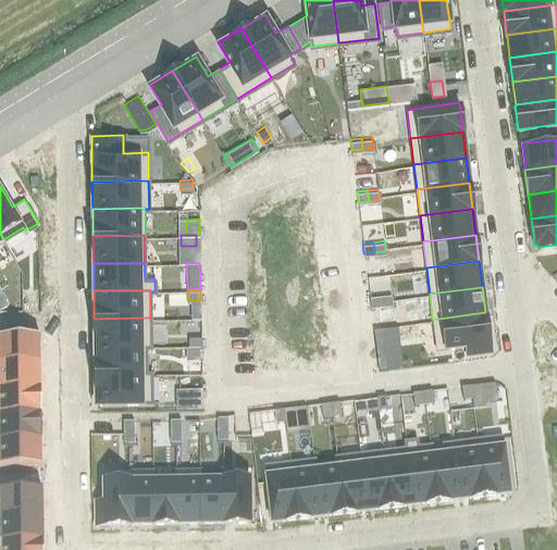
[(391,292),(380,294),(381,304),(392,303),(391,292)]
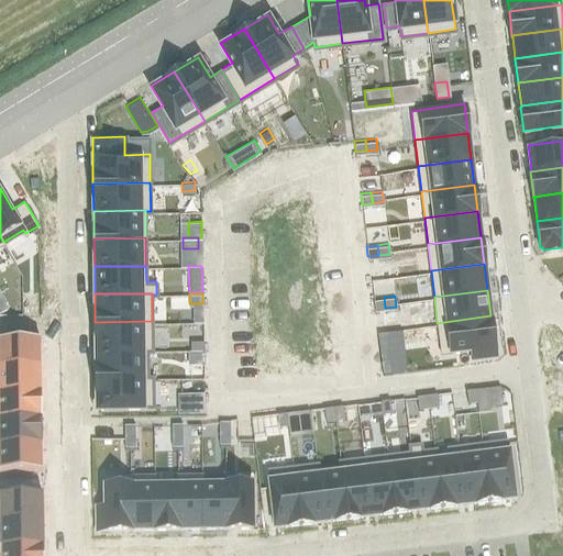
[(384,297),(373,298),(374,309),(385,308),(384,297)]
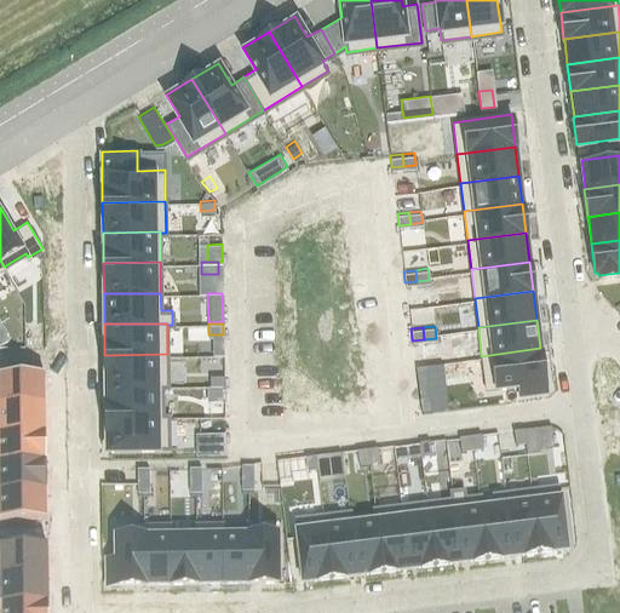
[(540,348),(481,356),(486,388),(518,383),(520,393),(545,389),(540,348)]
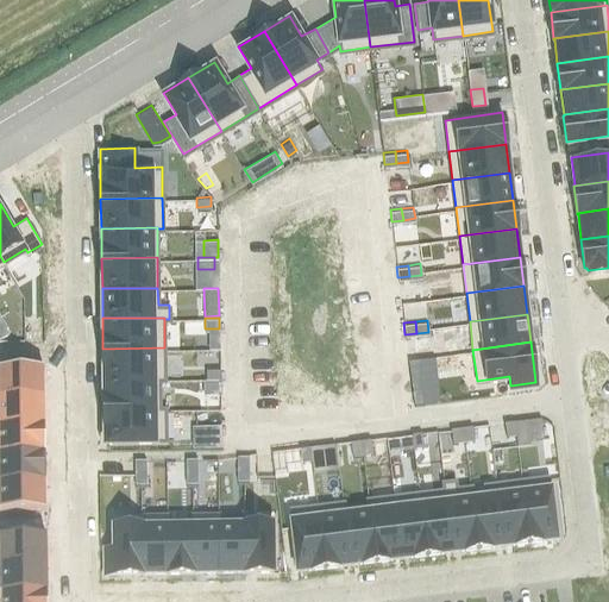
[(164,347),(102,349),(104,378),(159,377),(159,378),(165,378),(164,347)]
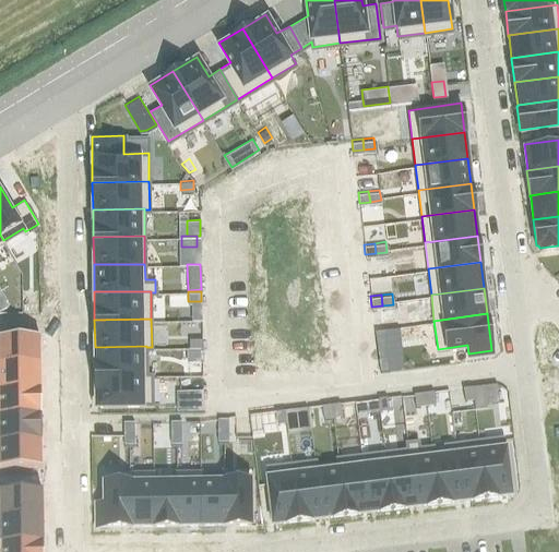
[(40,332),(0,333),(0,359),(40,359),(40,332)]
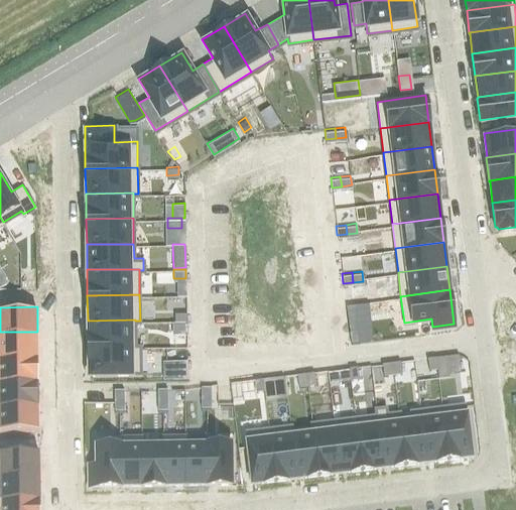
[(186,310),(174,311),(174,320),(186,319),(186,310)]
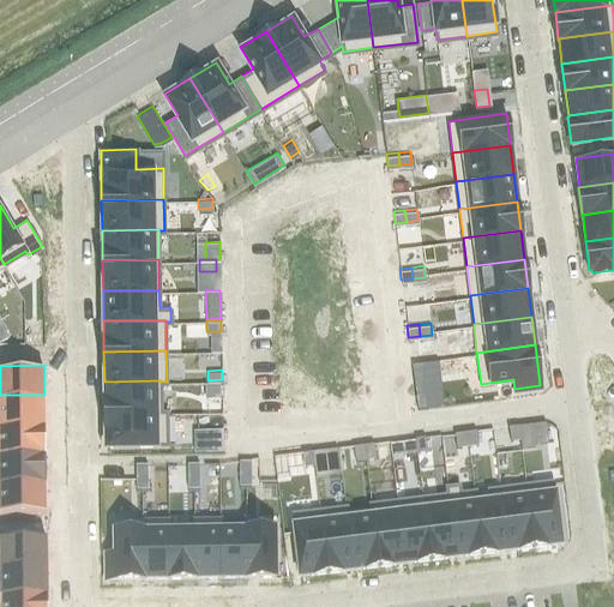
[(161,380),(104,382),(104,412),(161,410),(161,409),(161,382),(161,380)]
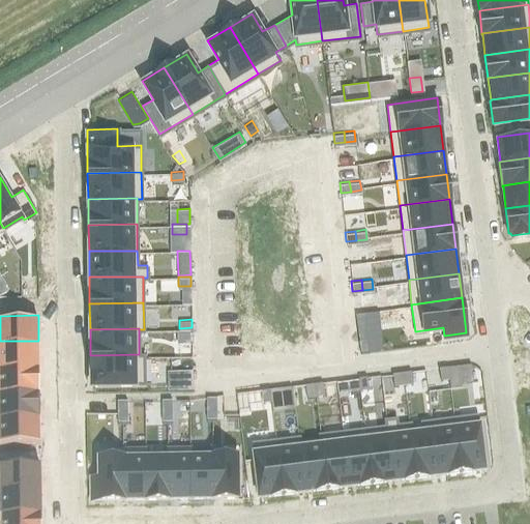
[(189,328),(179,328),(179,336),(179,341),(189,341),(189,328)]
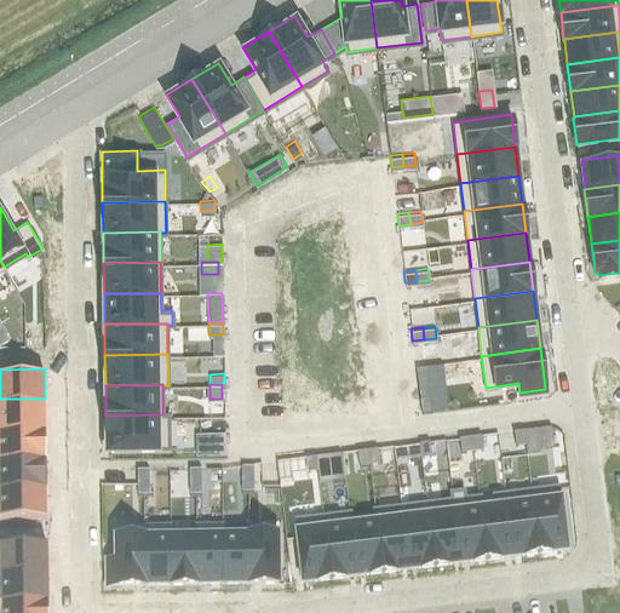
[(429,394),(419,395),(422,410),(431,408),(429,394)]
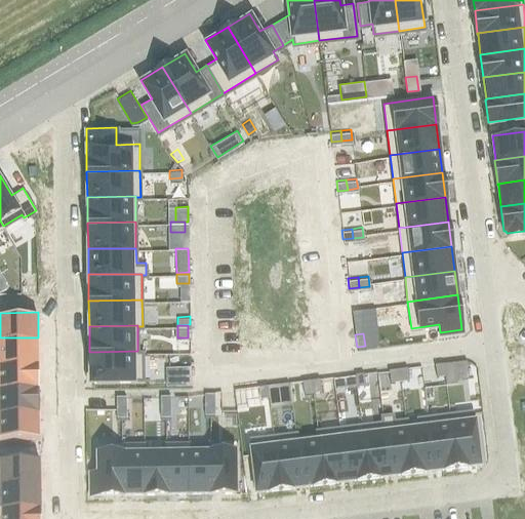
[(38,337),(0,337),(0,362),(38,362),(38,337)]
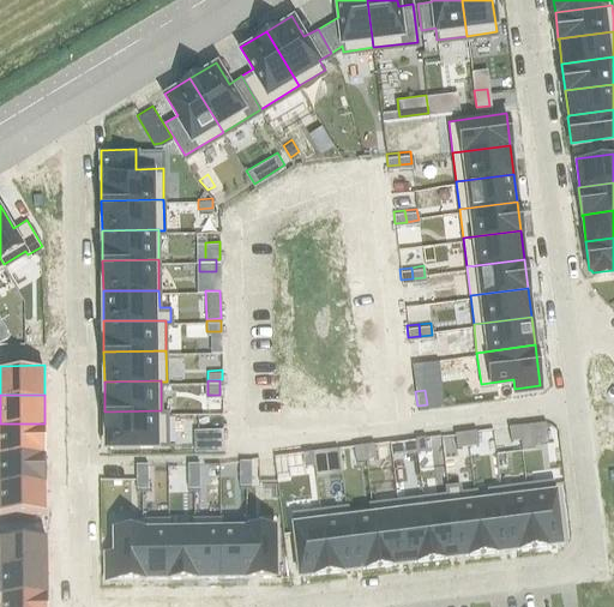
[(161,410),(104,412),(104,443),(167,443),(167,409),(161,409),(161,410)]
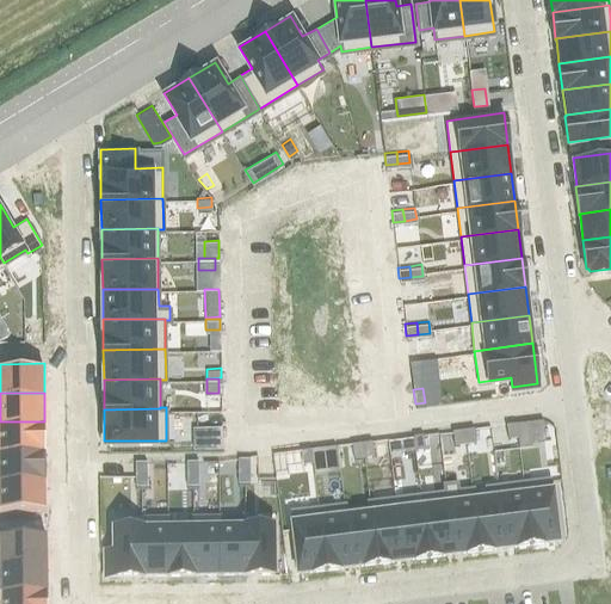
[(542,417),(528,418),(530,437),(544,436),(542,417)]
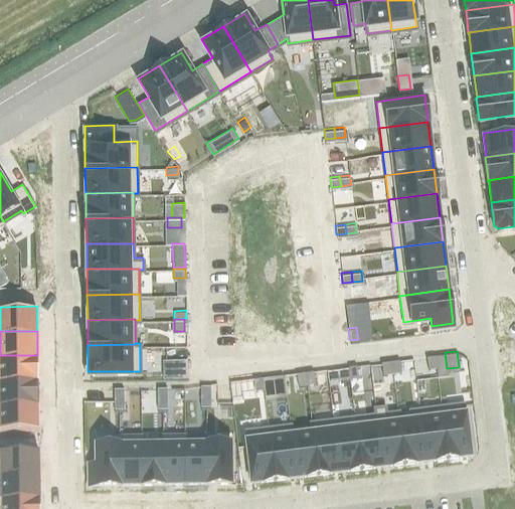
[(435,353),(426,354),(427,366),(436,365),(435,353)]
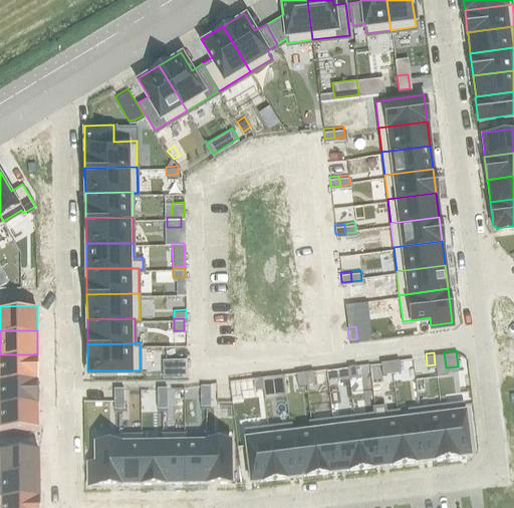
[(37,354),(0,354),(0,377),(38,377),(37,354)]
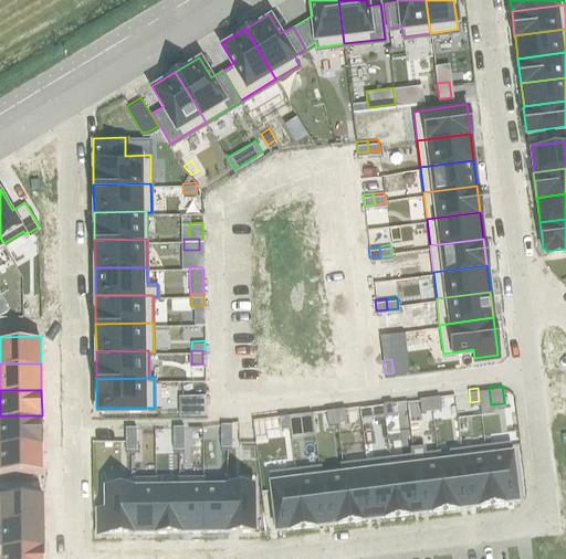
[(206,392),(189,392),(190,412),(206,412),(206,392)]
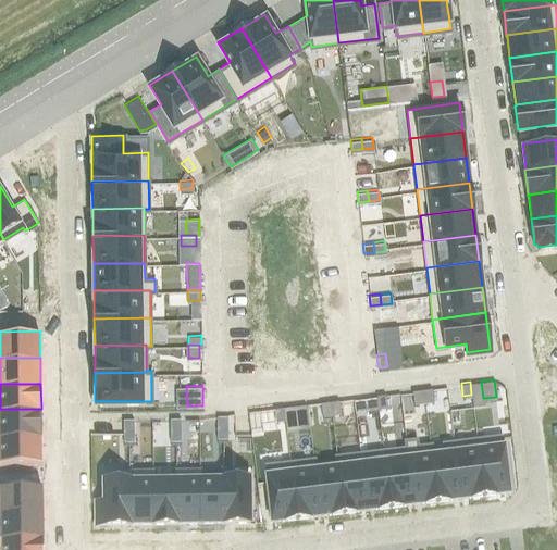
[(431,387),(422,388),(423,401),(433,400),(431,387)]
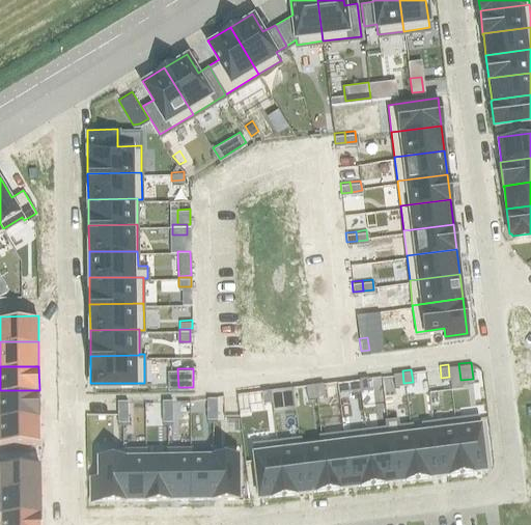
[(402,370),(393,371),(394,384),(403,383),(402,370)]
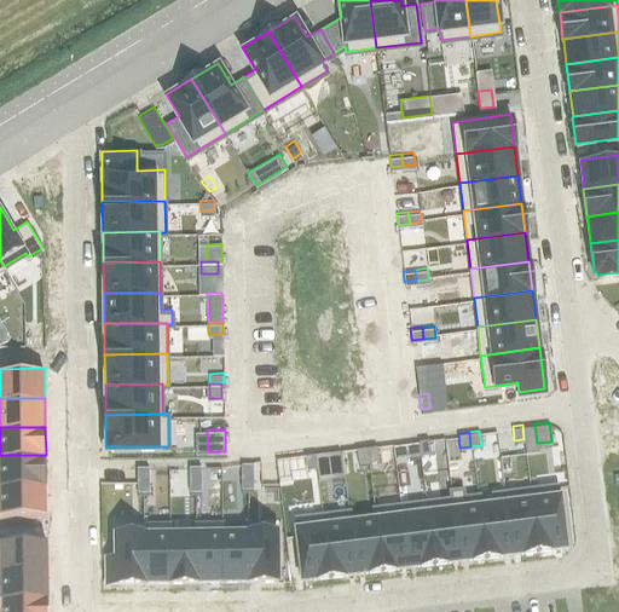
[(428,437),(418,438),(420,452),(429,451),(428,437)]
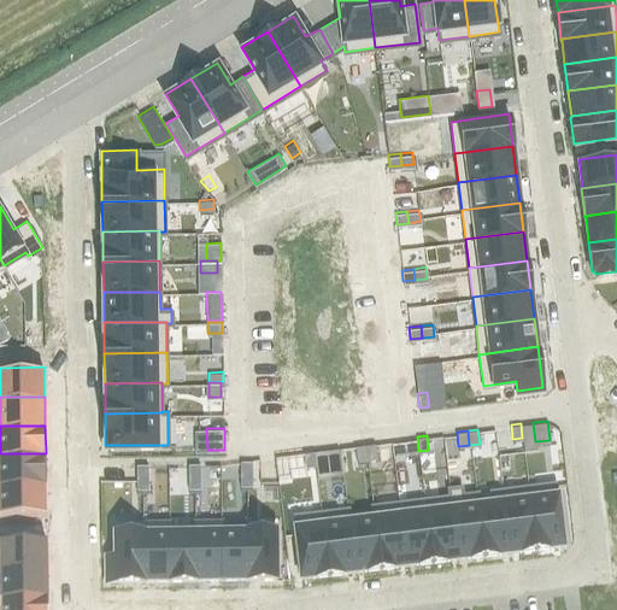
[(417,437),(404,438),(406,452),(418,451),(417,437)]
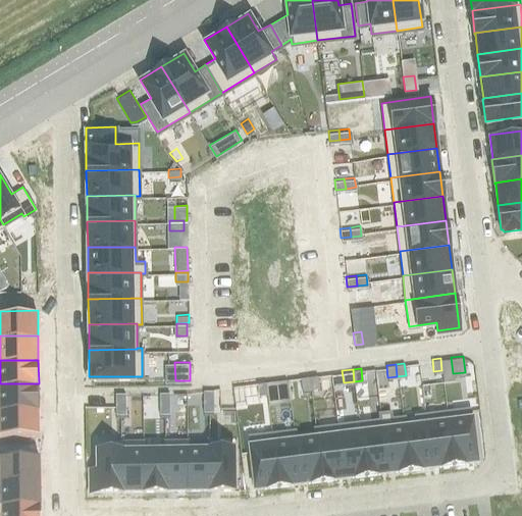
[(317,373),(309,374),(310,387),(318,385),(317,373)]
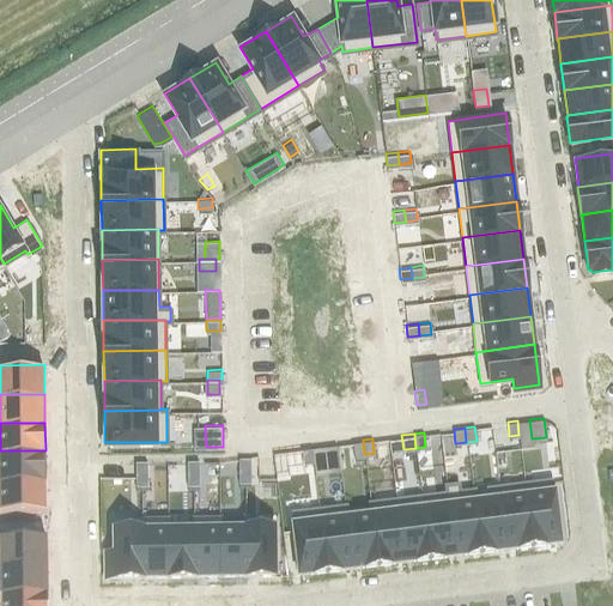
[(363,440),(353,442),(356,455),(364,454),(363,440)]
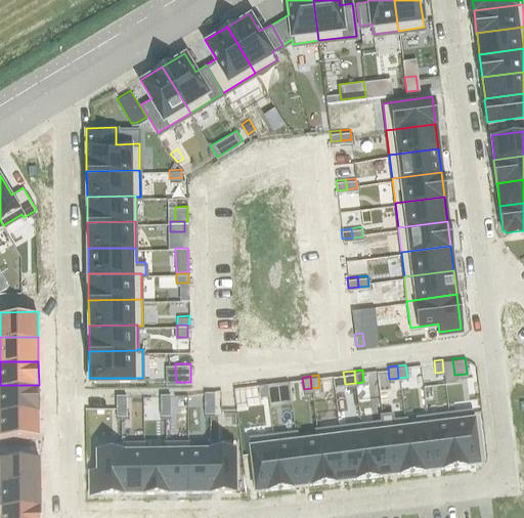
[(275,381),(266,382),(268,394),(268,399),(277,398),(275,381)]
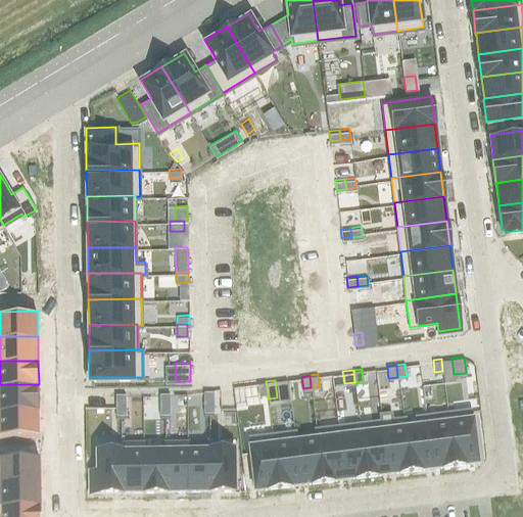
[(266,381),(257,382),(259,394),(268,393),(266,381)]
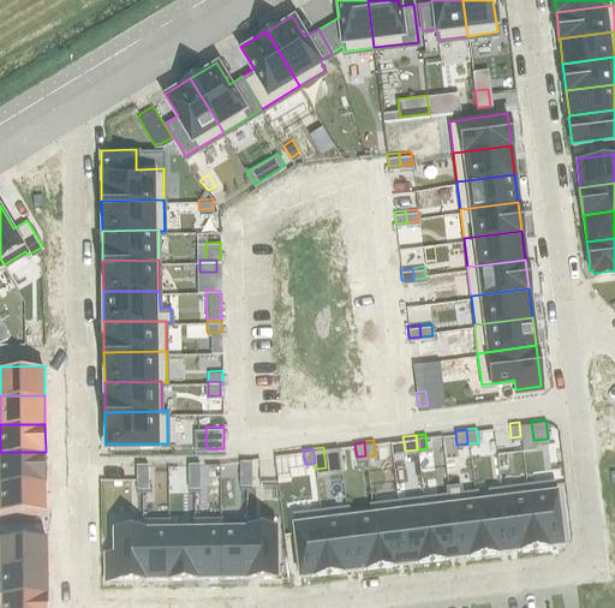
[(46,452),(0,452),(0,481),(46,481),(46,452)]
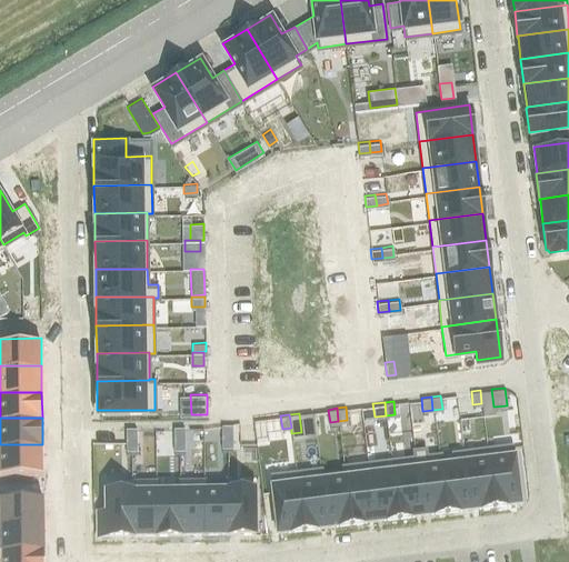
[(185,424),(173,424),(173,435),(185,435),(185,424)]
